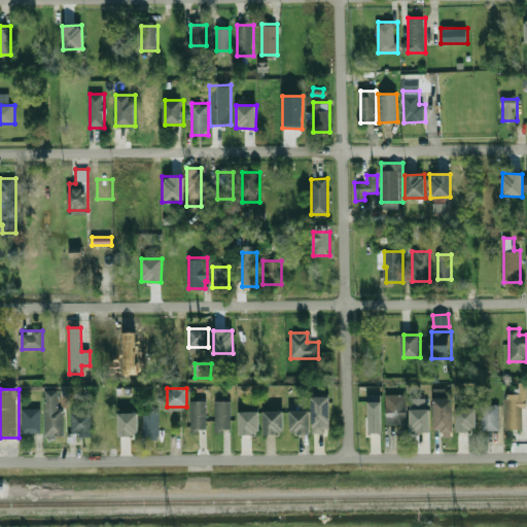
[(408,425),(408,394),(386,394),(386,425),(408,425)]
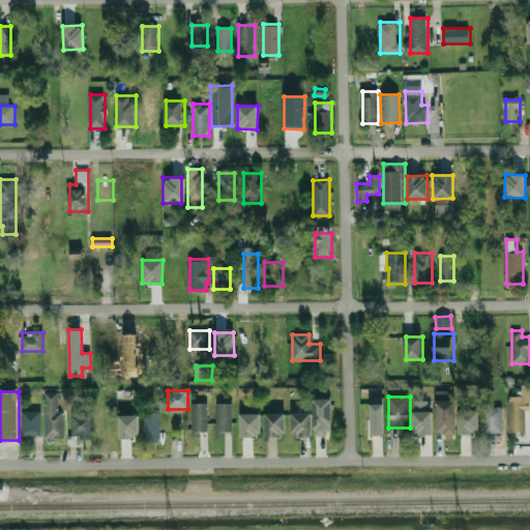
[(331,434),(330,398),(313,398),(313,434),(331,434)]
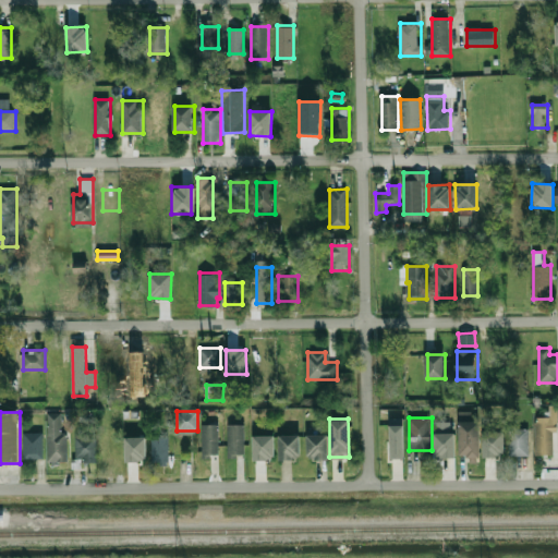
[(460,456),(482,456),(482,421),(460,421),(460,456)]
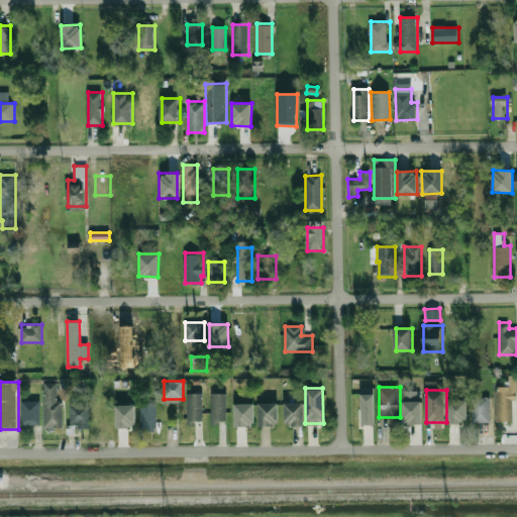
[(513,392),(496,392),(496,422),(513,422),(513,392)]
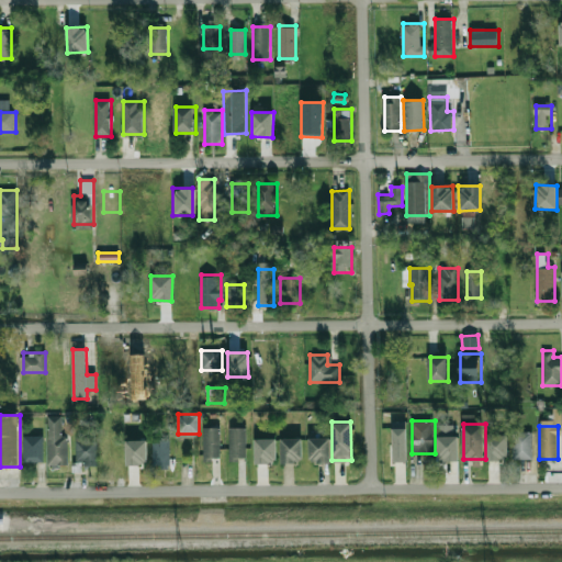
[(204,427),(204,459),(221,459),(221,427),(204,427)]
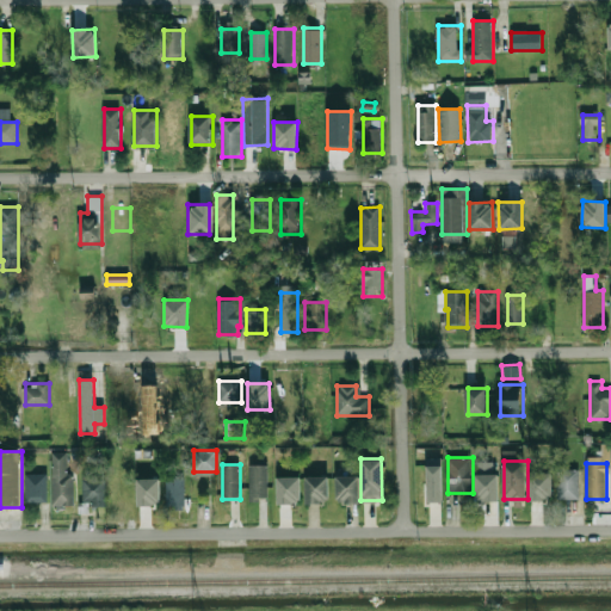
[(267,464),(248,464),(248,499),(267,499),(267,464)]
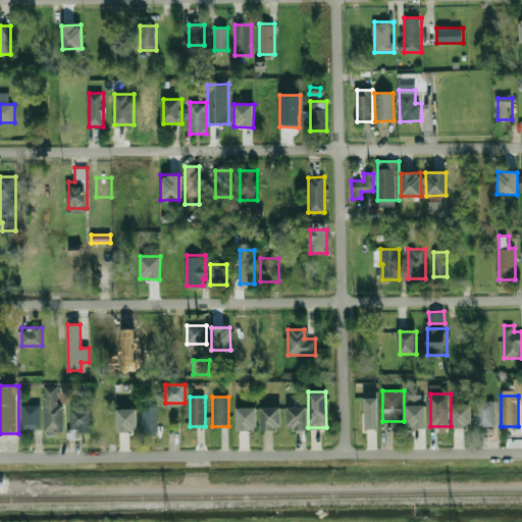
[(364,399),(365,429),(377,429),(376,398),(364,399)]
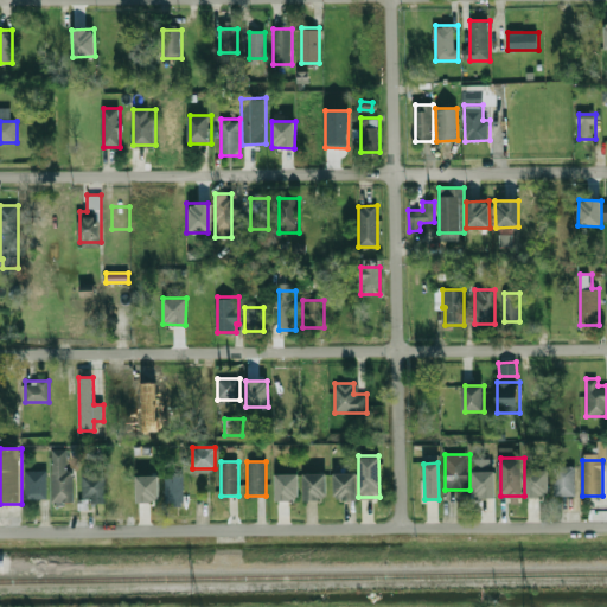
[(575,496),(575,465),(555,465),(555,496),(575,496)]
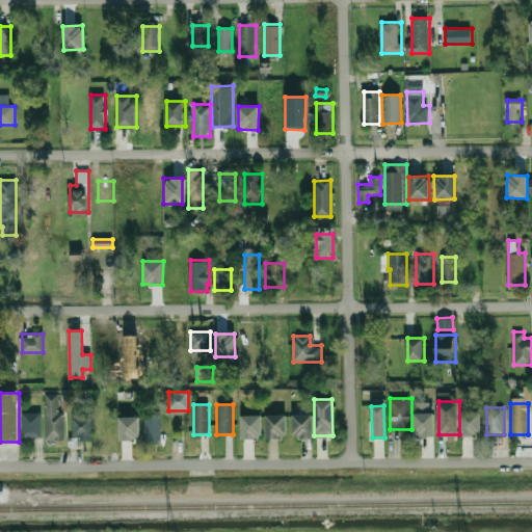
[(42,413),(23,413),(23,437),(42,437),(42,413)]
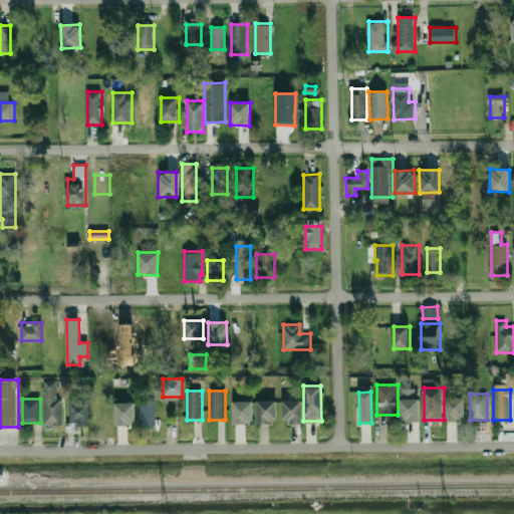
[(44,399),(44,426),(62,426),(62,399),(44,399)]
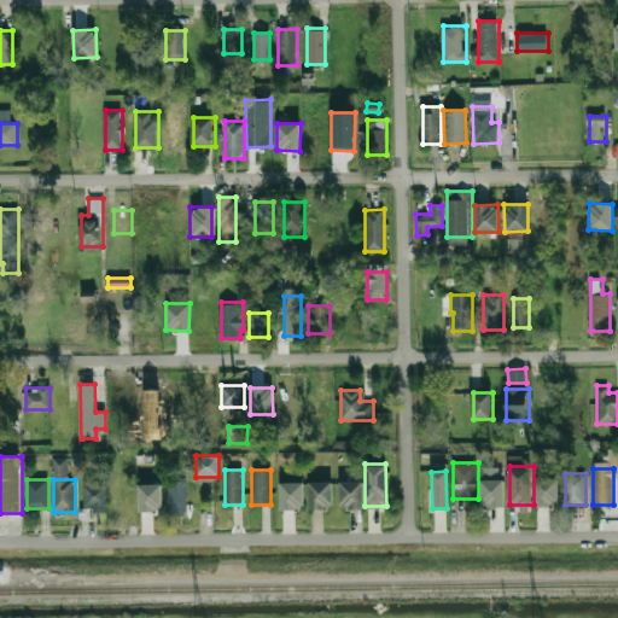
[(503,479),(481,481),(481,507),(505,507),(503,479)]
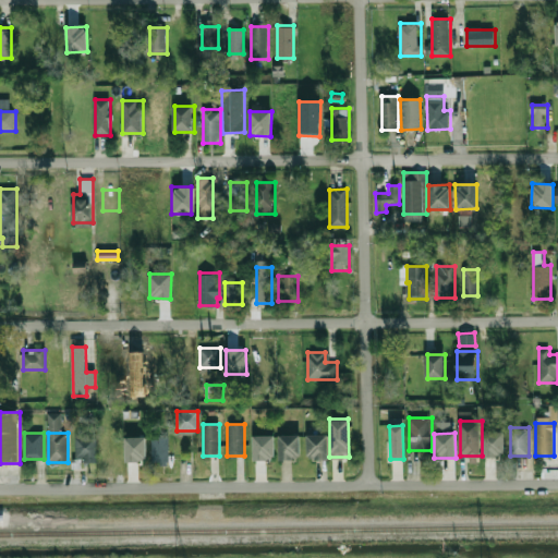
[(504,433),(483,434),(483,458),(504,457),(504,433)]
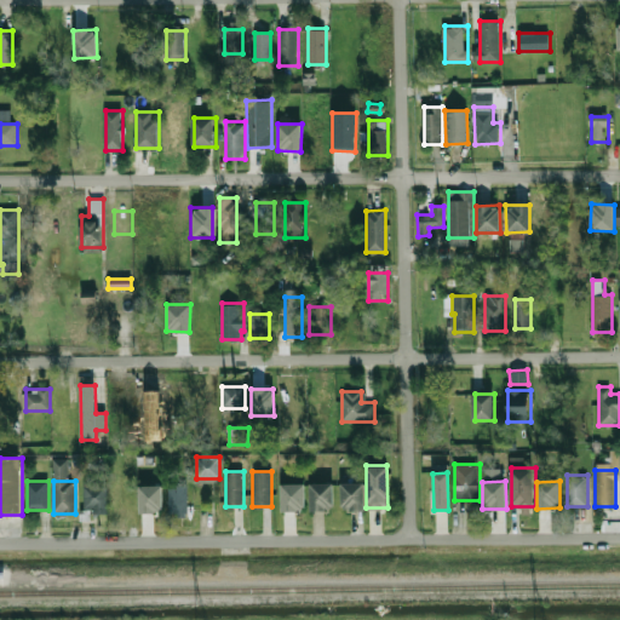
[(114,482),(114,514),(136,514),(136,482),(114,482)]
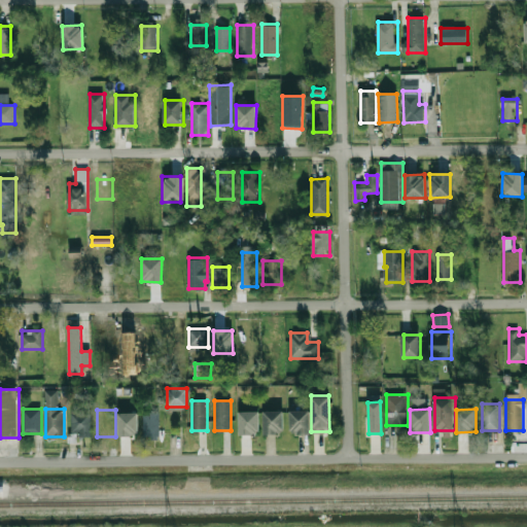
[(309,410),(288,411),(289,433),(309,433),(309,410)]
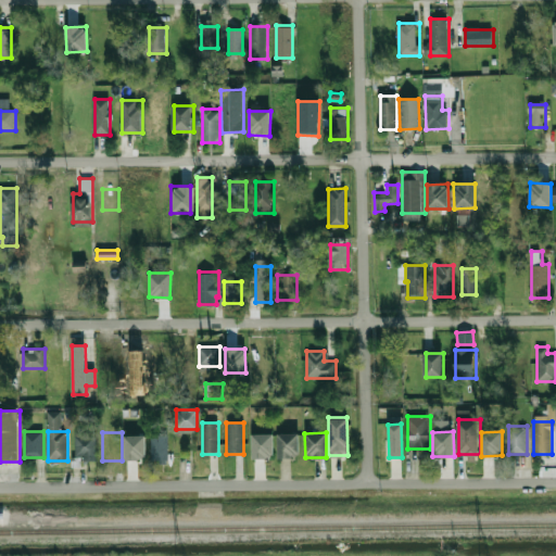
[(298,433),(277,433),(278,458),(299,457),(298,433)]
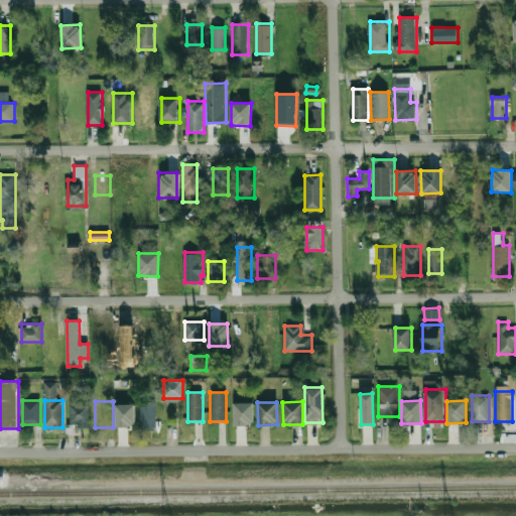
[(234,425),(254,425),(253,403),(234,403),(234,425)]
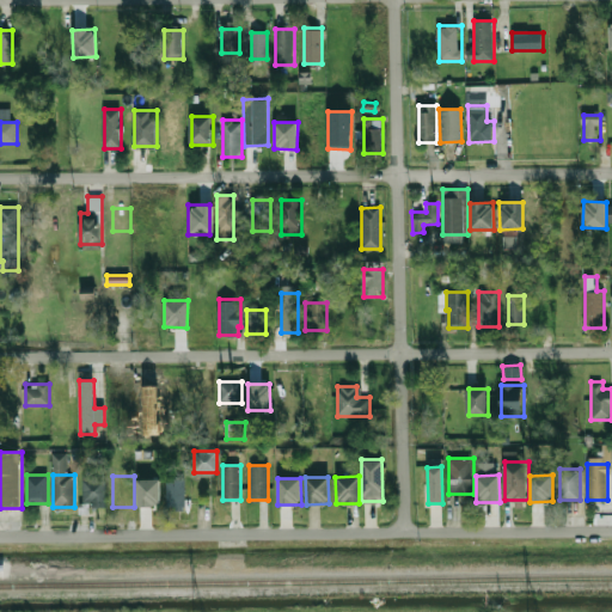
[(84,505),(105,505),(105,479),(84,479),(84,505)]
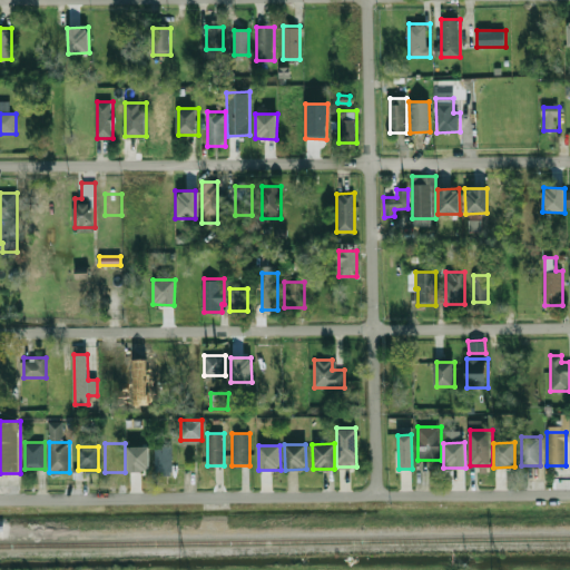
[(149,471),(149,446),(127,446),(128,472),(149,471)]
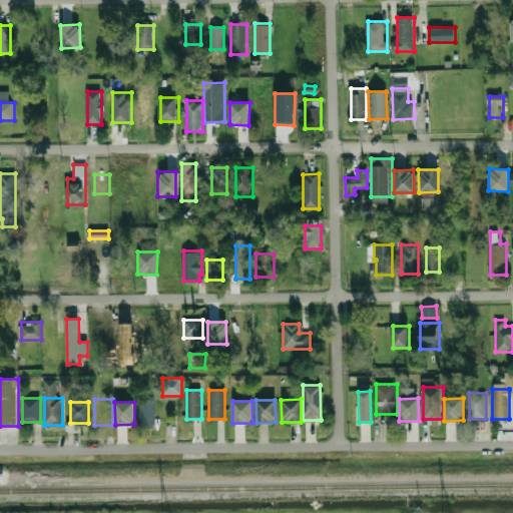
[(139,425),(156,425),(156,402),(139,402),(139,425)]
